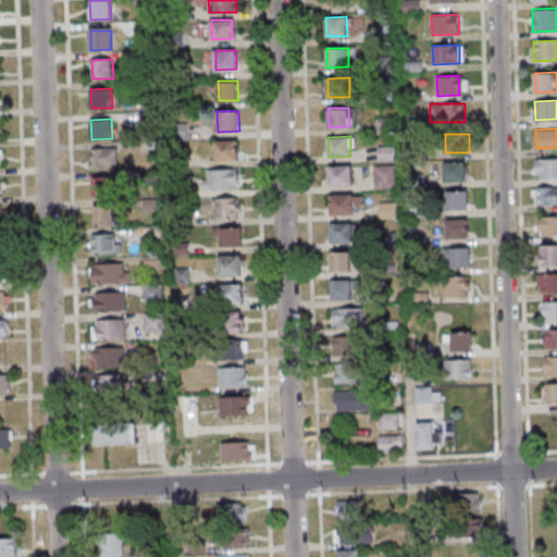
[(214,140),(239,139),(240,160),(215,161),(214,140)]
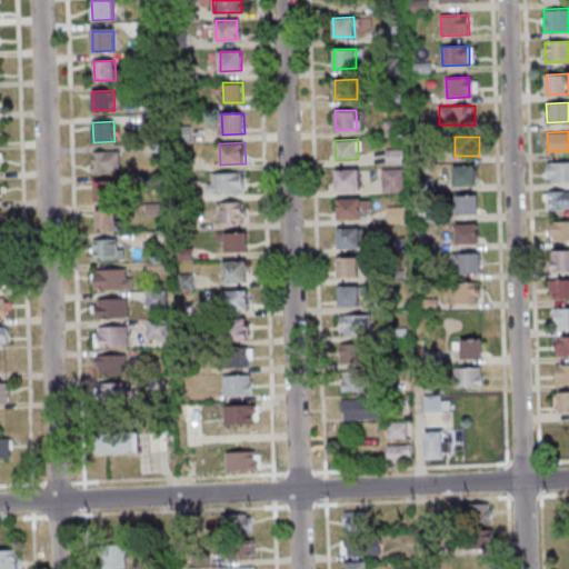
[(388,163),(402,163),(402,149),(388,149),(388,163)]
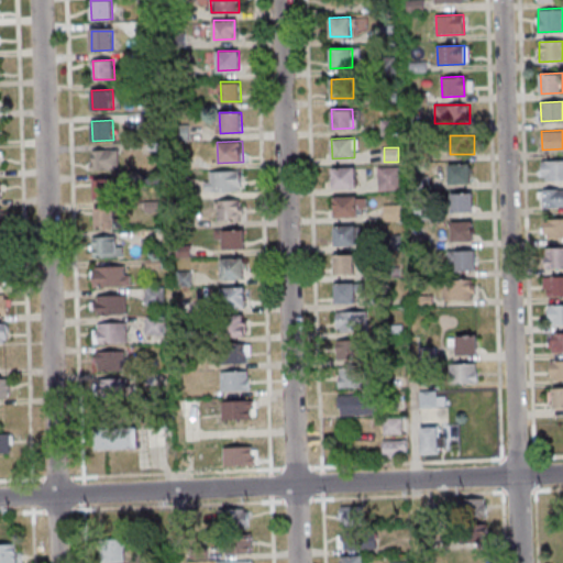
[(118,148),(91,148),(91,169),(118,169),(118,148)]
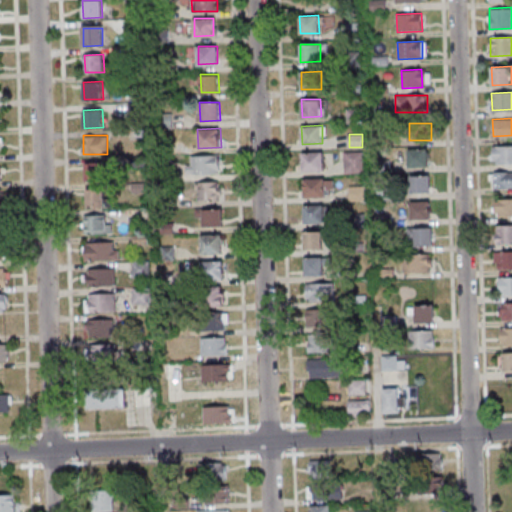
[(495,146),(511,145),(511,162),(496,163),(495,146)]
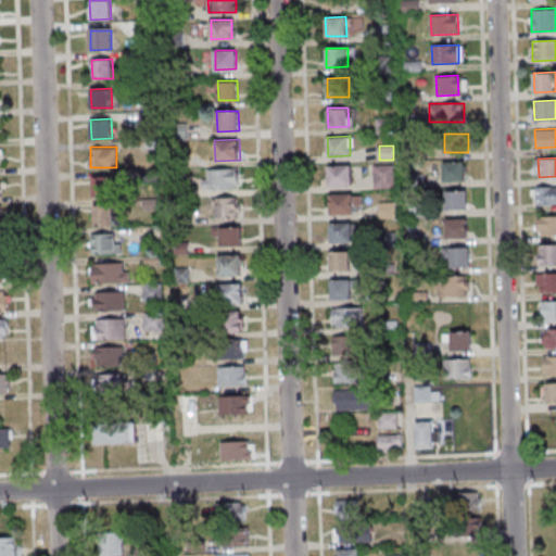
[(443,162),(465,161),(466,180),(444,181),(443,162)]
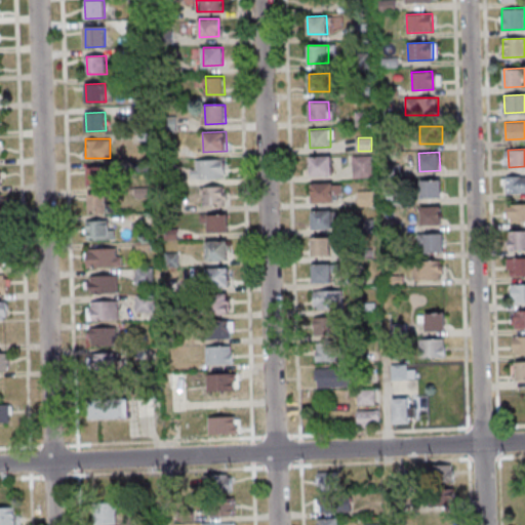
[(311,157),(331,156),(332,173),(312,174),(311,157)]
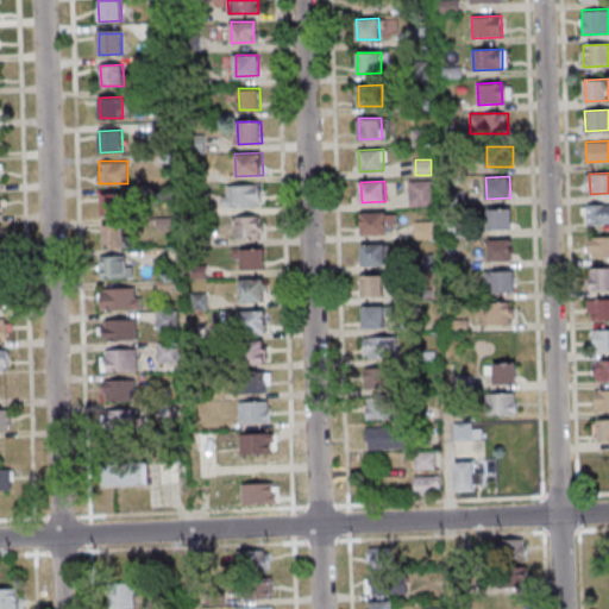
[(409,181),(409,206),(432,206),(432,181),(409,181)]
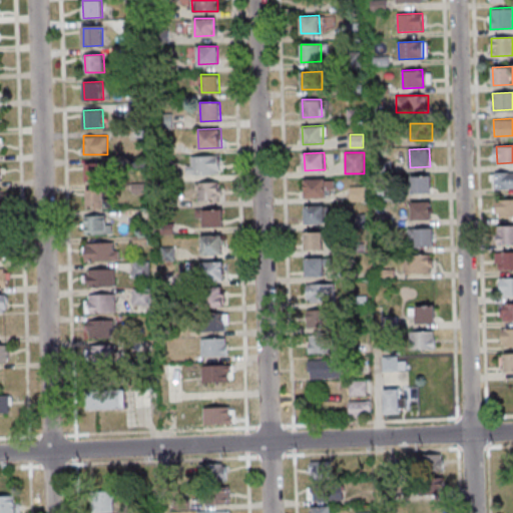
[(191,156),(220,154),(220,172),(192,173),(191,156)]
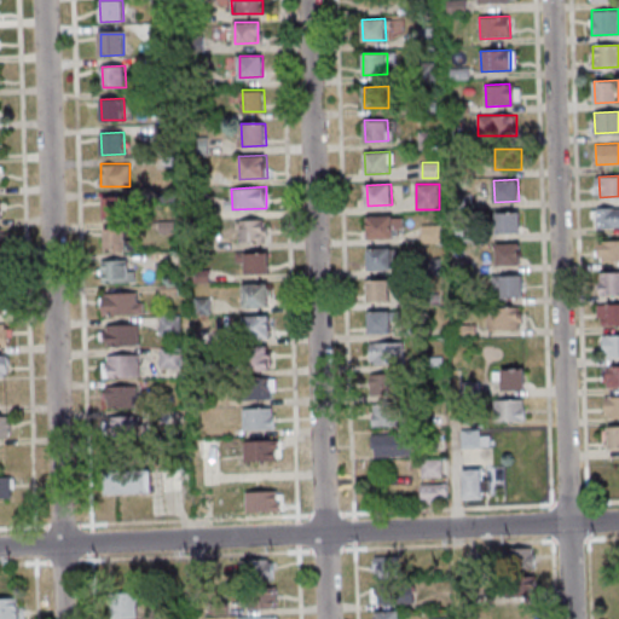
[(129,195),(104,195),(104,219),(129,219),(129,195)]
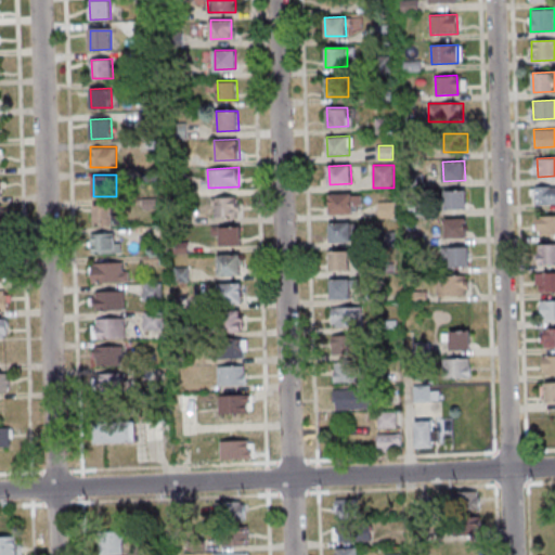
[(536,185),(554,184),(554,203),(536,204),(536,185)]
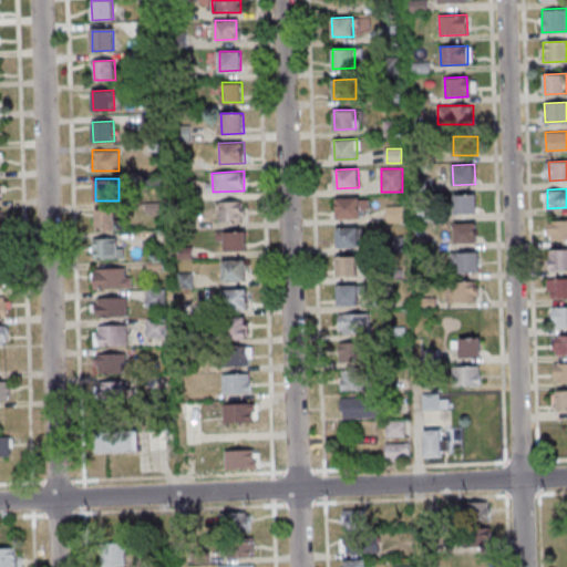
[(455,194),(477,194),(477,213),(455,214),(455,194)]
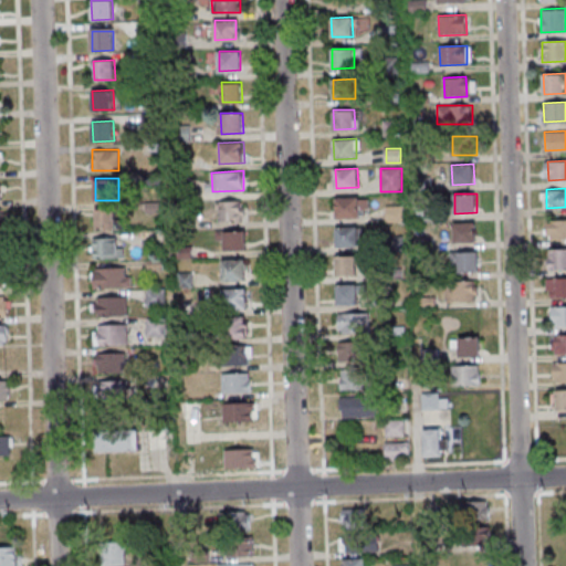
[(336,197),(358,197),(359,216),(337,217),(336,197)]
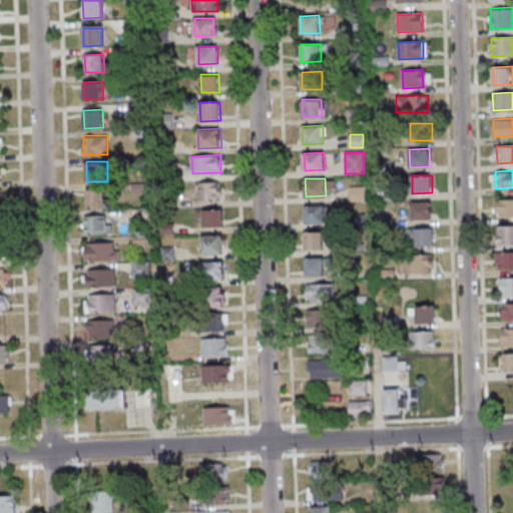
[(200,181),(218,181),(219,199),(200,199),(200,181)]
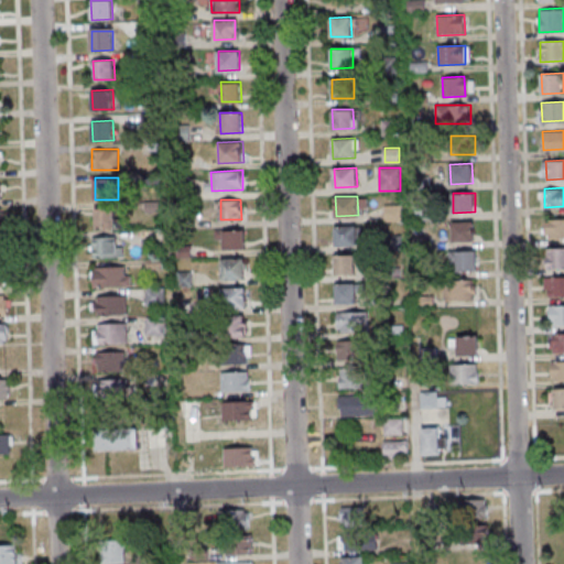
[(116,228),(116,207),(96,207),(96,228),(116,228)]
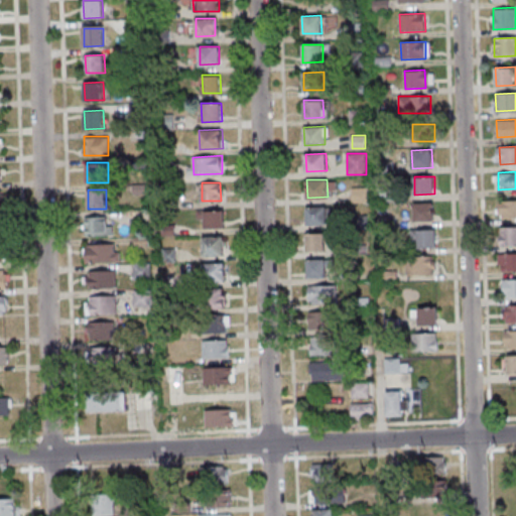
[(501,201),(515,200),(515,217),(501,218),(501,201)]
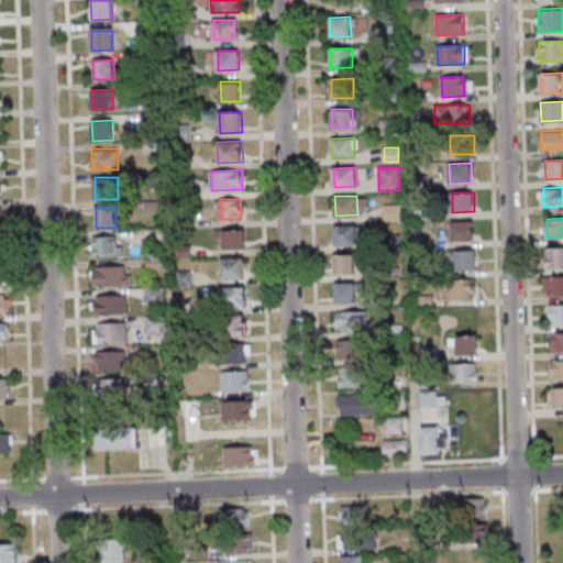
[(452,221),(474,220),(475,240),(452,240),(452,221)]
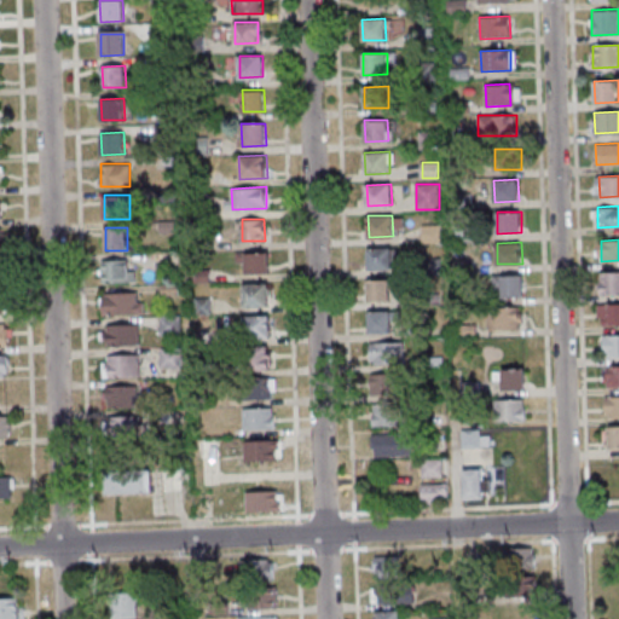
[(368,248),(393,248),(393,268),(369,270),(368,248)]
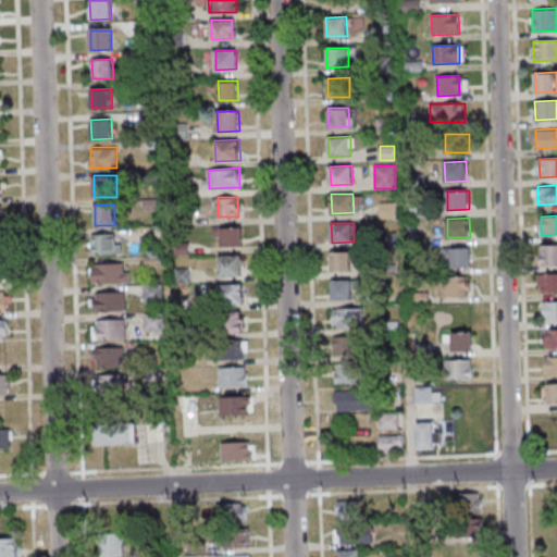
[(222,227),(242,226),(242,246),(222,246),(222,227)]
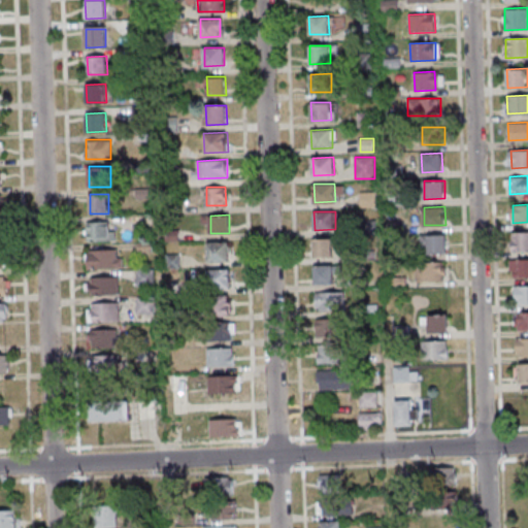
[(87,222),(110,221),(111,239),(88,240),(87,222)]
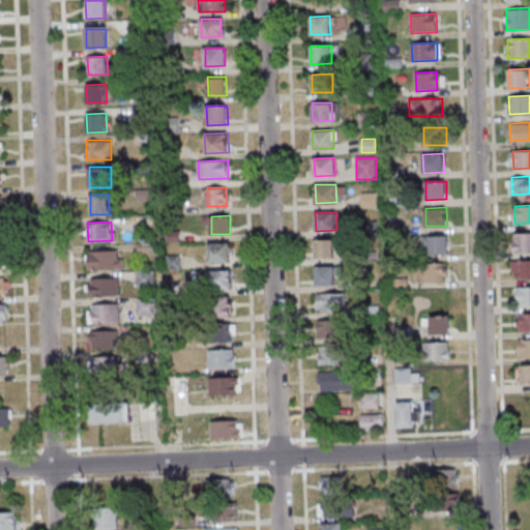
[(513,234),(529,233),(529,251),(514,252),(513,234)]
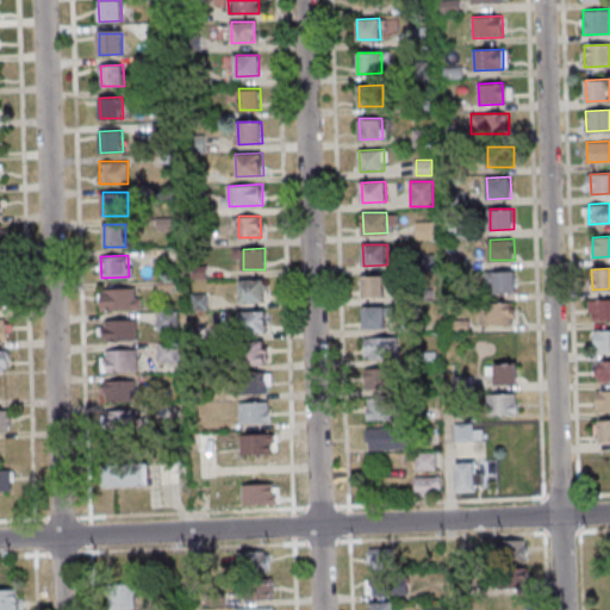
[(493,272),(517,271),(518,292),(495,293),(493,272)]
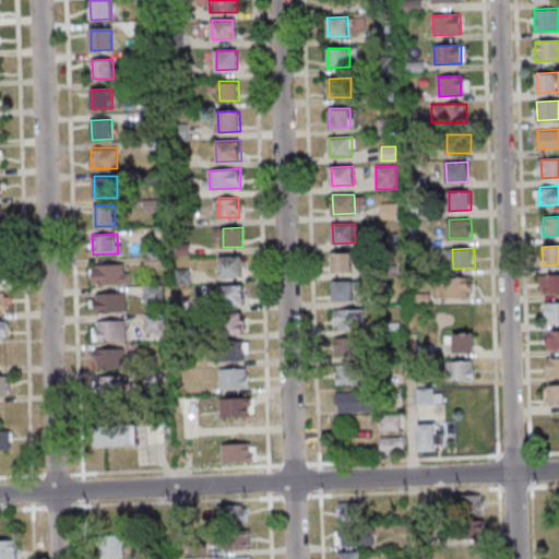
[(332,253),(354,252),(355,271),(333,272),(332,253)]
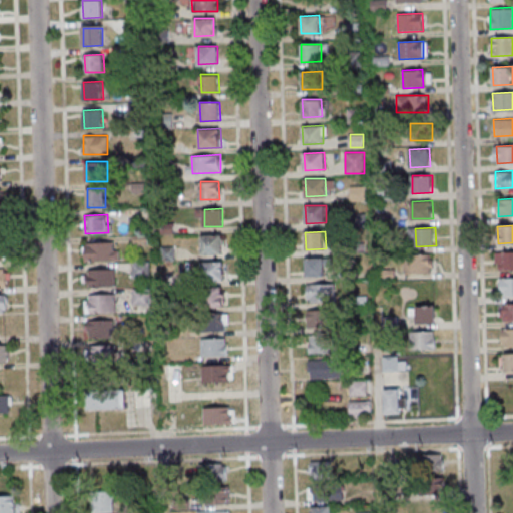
[(200,235),(223,234),(224,253),(201,253),(200,235)]
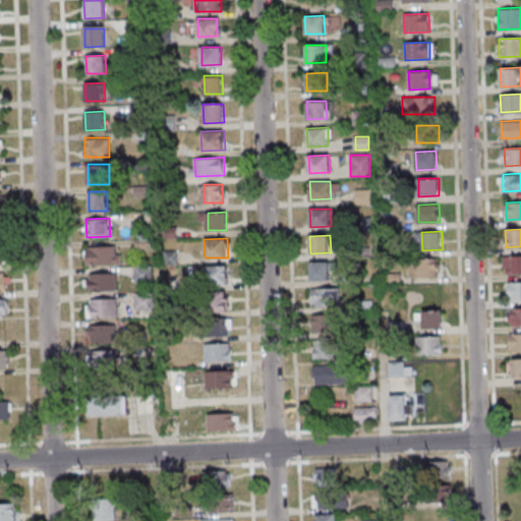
[(88,246),(111,246),(112,264),(89,265),(88,246)]
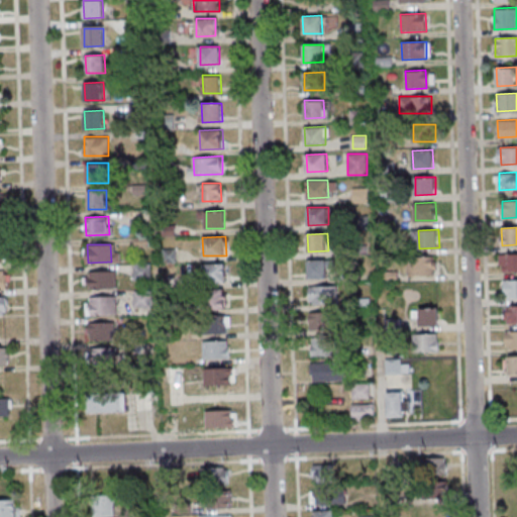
[(516,253),(499,253),(499,272),(516,271),(516,253)]
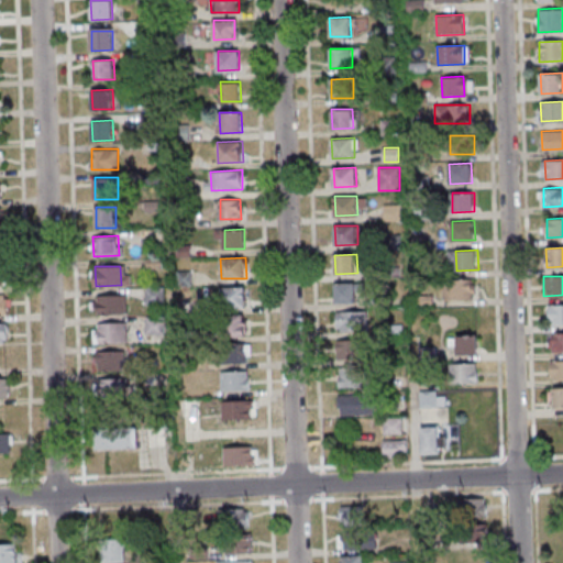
[(450,280),(472,279),(473,298),(451,299),(450,280)]
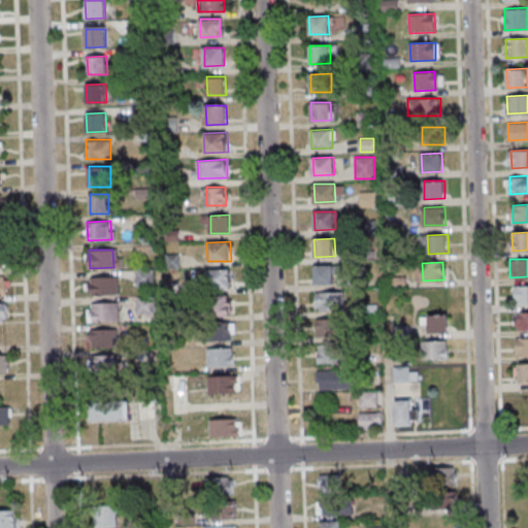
[(315,265),(335,264),(336,283),(316,284),(315,265)]
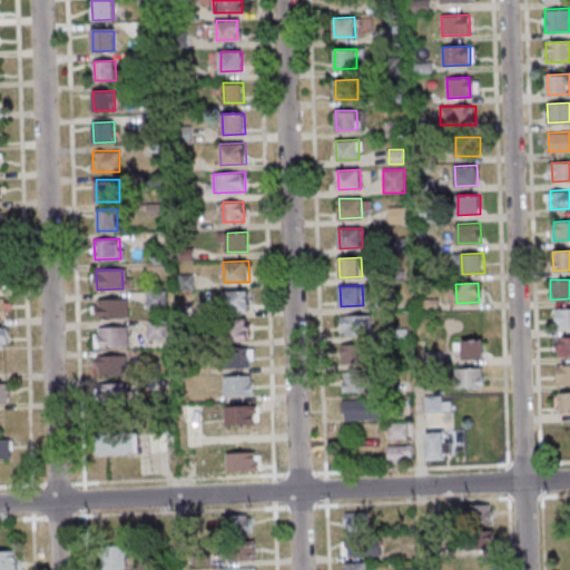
[(224,291),(248,290),(249,311),(224,312),(224,291)]
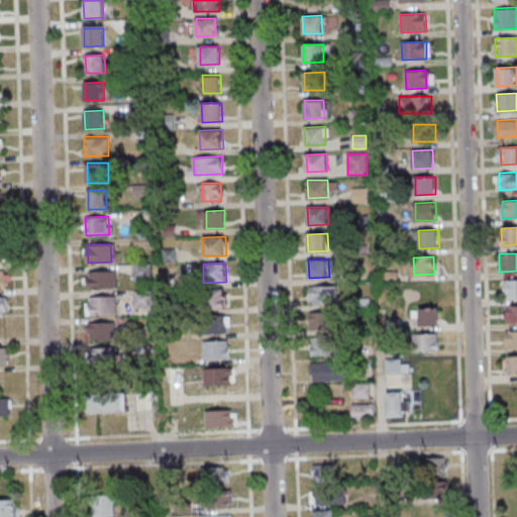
[(147,277),(144,265),(133,268),(136,280),(147,277)]
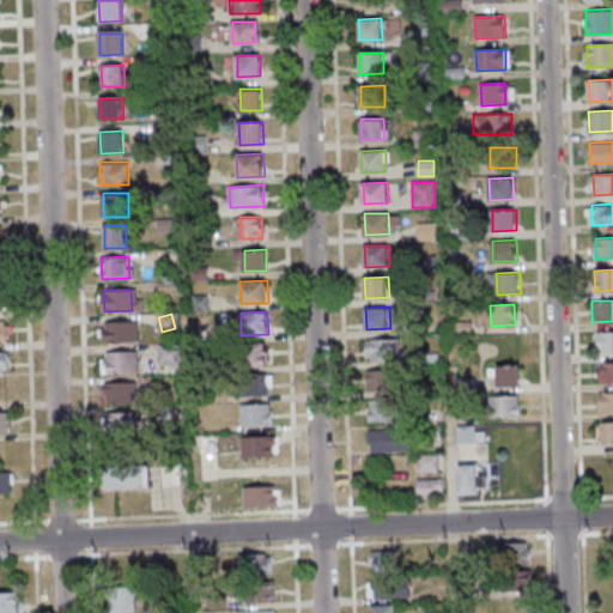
[(108,322),(135,321),(135,341),(108,343),(108,322)]
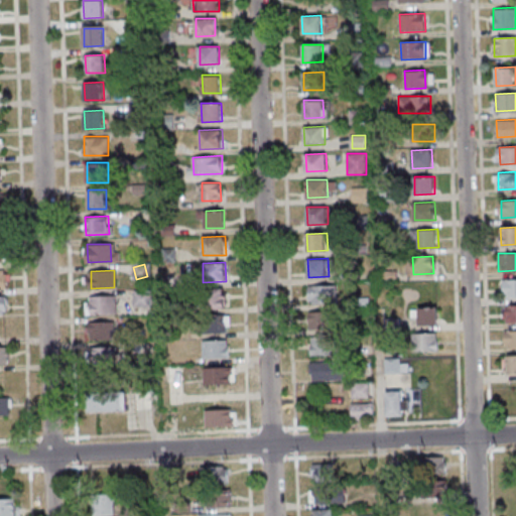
[(515,295),(515,279),(503,279),(503,295),(515,295)]
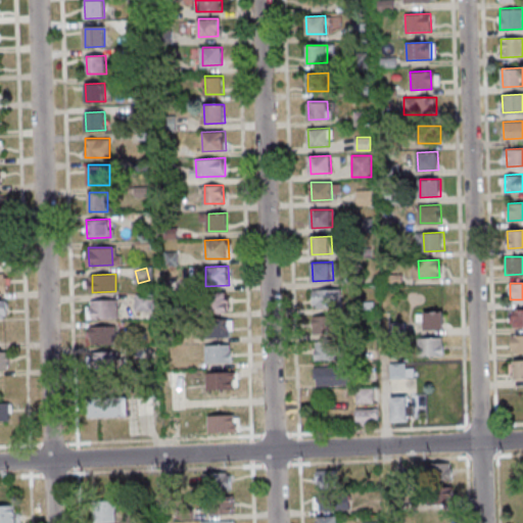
[(340,289),(313,289),(313,306),(340,306),(340,289)]
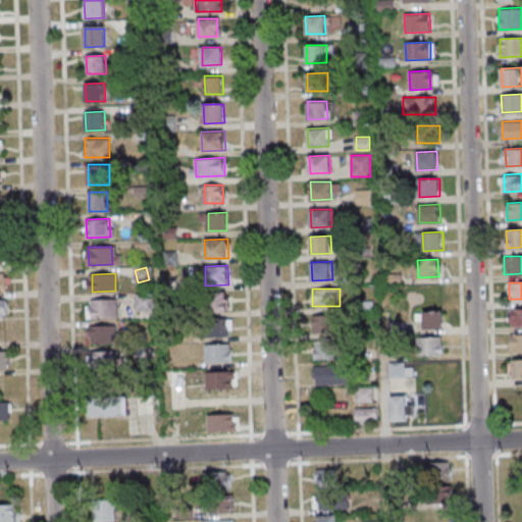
[(229,311),(229,292),(209,292),(209,311),(229,311)]
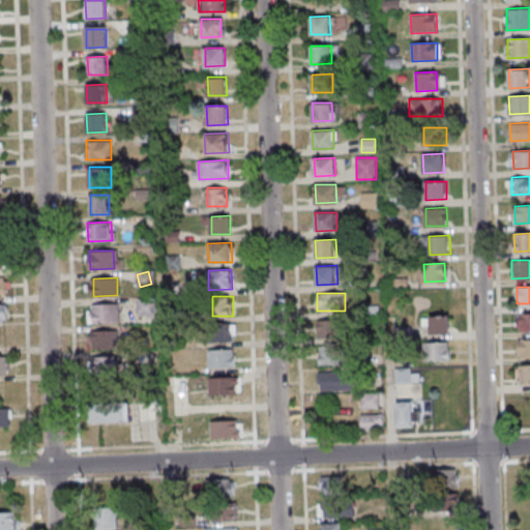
[(138,314),(154,314),(154,298),(138,298),(138,314)]
